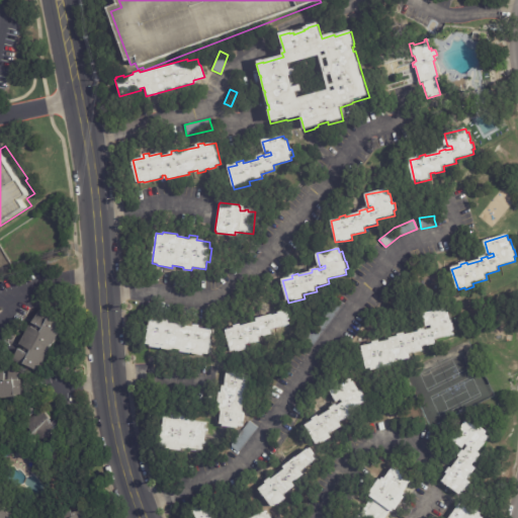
[(194,321),(173,317),(175,307),(196,310),(194,321)]
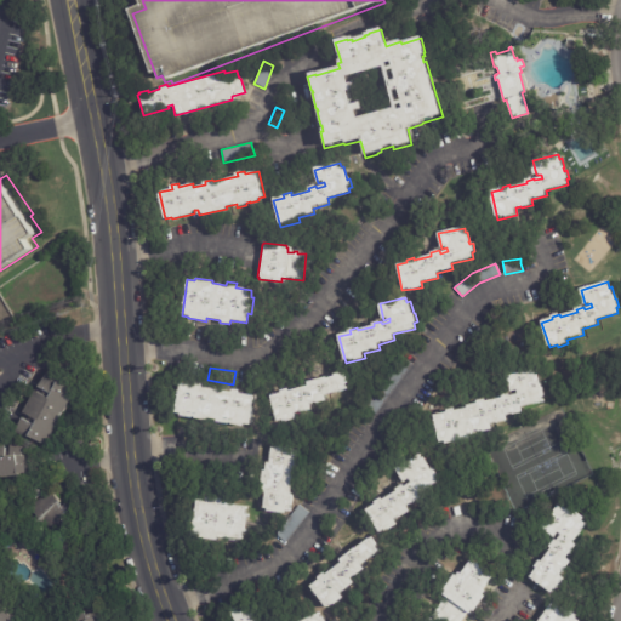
[(434,415),(446,412),(446,410),(455,408),(455,411),(467,409),(467,405),(478,403),(477,400),(485,399),(486,402),(502,398),(502,396),(510,393),(511,396),(518,394),(518,391),(512,392),(508,376),(535,371),(536,375),(539,375),(541,385),(540,385),(540,387),(543,387),(545,396),(542,397),(543,403),(522,406),(524,412),(513,415),(513,414),(507,415),(508,421),(496,423),(496,422),(491,423),(493,429),(479,432),(478,431),(473,431),(476,438),(445,444),(444,442),(439,443),(434,415)]
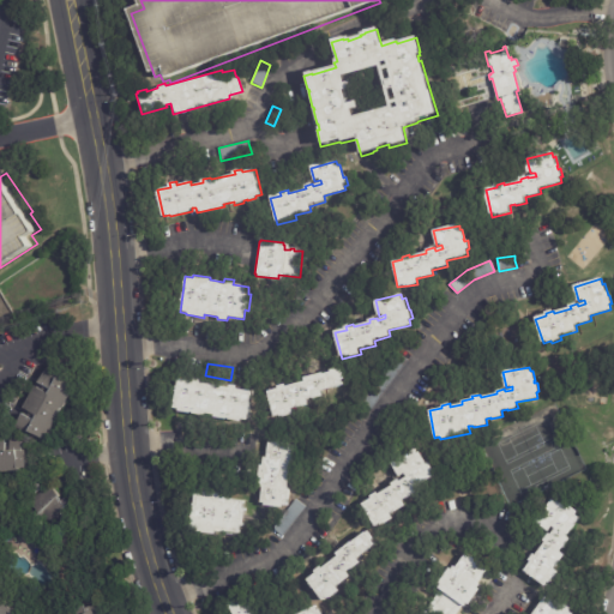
[(268,392),(278,390),(278,386),(286,384),(287,386),(305,381),(305,378),(324,373),(324,374),(331,372),(331,371),(337,368),(337,371),(339,369),(339,371),(343,369),(344,379),(342,379),(343,385),(321,391),(324,396),(308,401),(309,405),(293,410),(294,414),(287,416),(275,416),(268,392)]
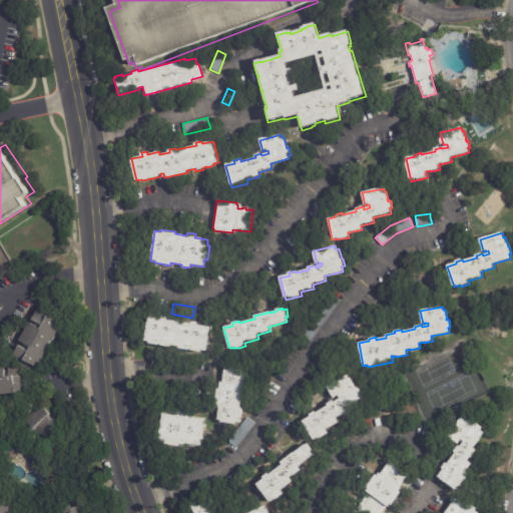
[(40,363),(39,363),(37,368),(13,355),(38,309),(61,321),(58,327),(60,328),(52,341),(51,340),(46,349),(47,350),(40,363)]
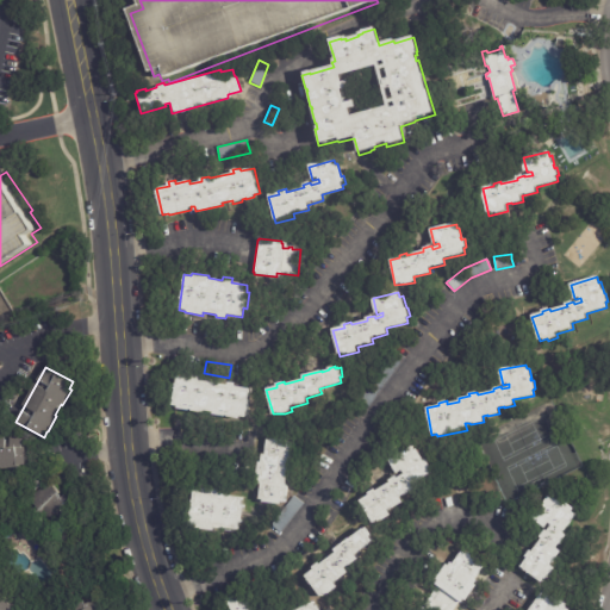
[(228,385),(229,386),(230,383),(237,384),(237,387),(251,390),(247,417),(242,417),(241,419),(215,415),(216,412),(205,411),(205,414),(178,409),(178,406),(174,405),(179,378),(193,380),(194,377),(201,378),(201,381),(228,385)]
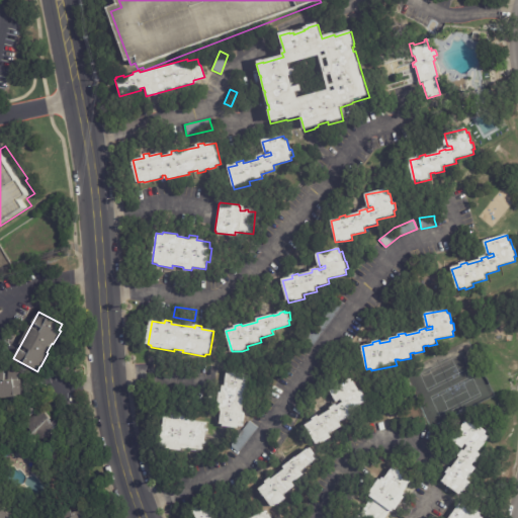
[(221,423),(222,410),(220,410),(221,403),(219,403),(221,392),(223,392),(224,385),(226,385),(228,372),(231,373),(232,370),(250,373),(247,389),(246,389),(243,412),(245,412),(243,426),(240,426),(240,428),(224,425),(224,423),(221,423)]
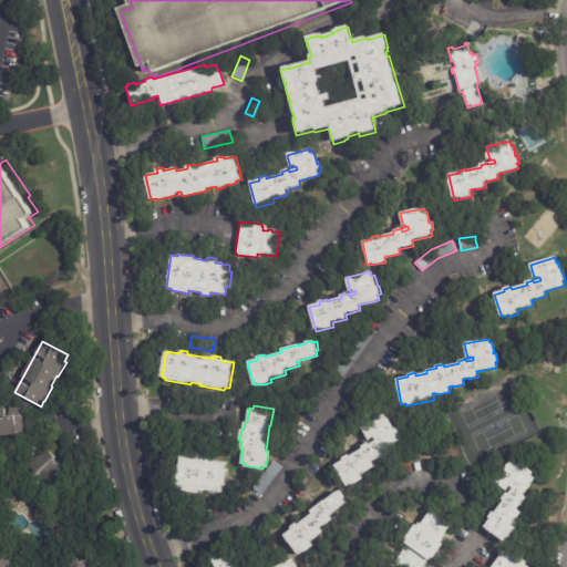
[(0,406),(14,406),(14,408),(21,408),(21,433),(12,433),(12,435),(0,435),(0,406)]
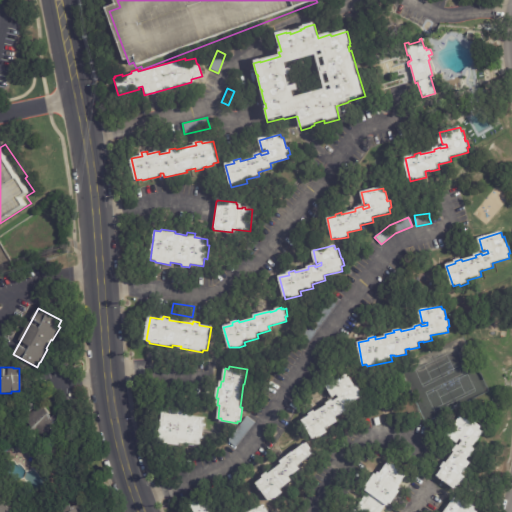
[(313,440),(302,421),(310,417),(308,414),(314,411),(315,412),(327,406),(326,403),(332,400),(333,402),(339,398),(337,395),(333,398),(326,387),(346,375),(347,378),(349,377),(355,388),(358,386),(361,392),(359,393),(361,398),(346,406),(349,411),(341,416),(340,415),(335,418),(338,422),(329,427),(329,426),(325,428),(328,433),(317,439),(316,438),(313,440)]
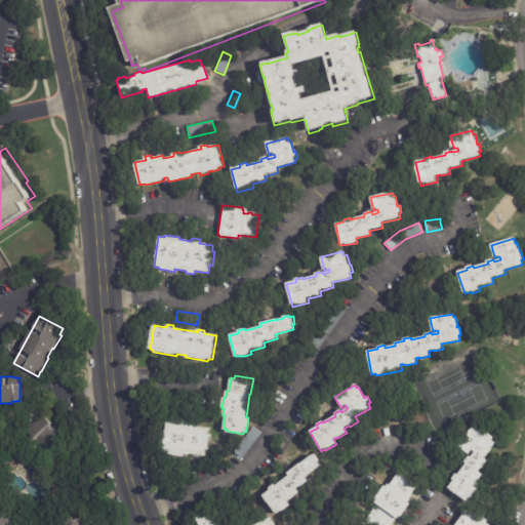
[(38,445),(25,430),(42,415),(59,436),(42,450),(38,445)]
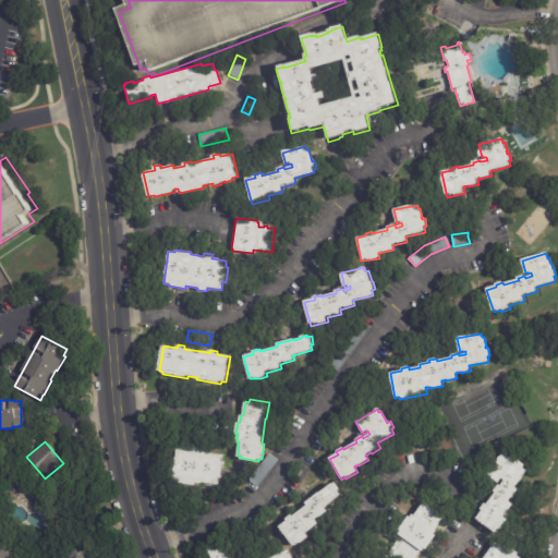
[(216,485),(203,483),(203,485),(195,484),(195,487),(179,484),(179,481),(172,481),(178,449),(184,450),(184,447),(202,449),(201,452),(207,453),(222,457),(221,463),(223,463),(221,478),(219,478),(218,486),(216,485)]
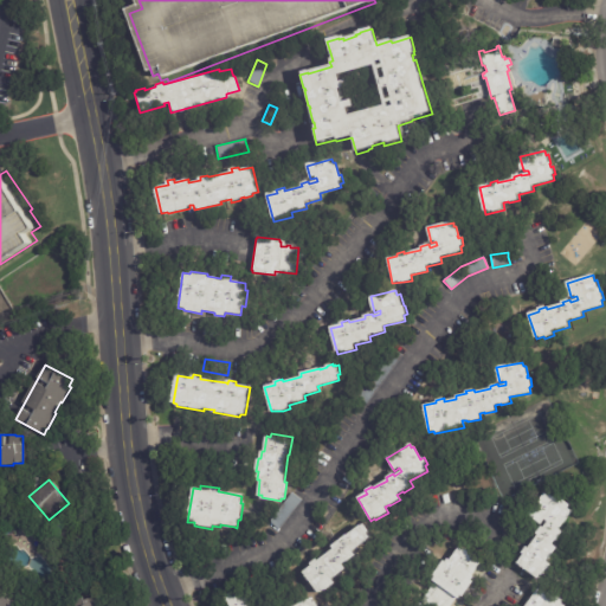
[(292,494),(301,501),(277,529),(269,522),(292,494)]
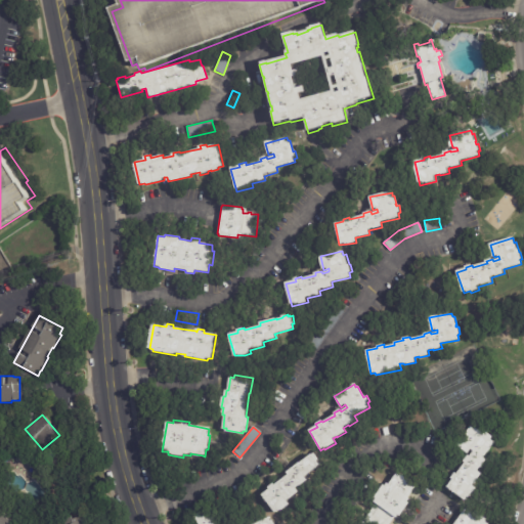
[(468,503),(448,487),(453,480),(451,479),(455,474),(457,475),(467,464),(465,463),(469,456),(471,457),(475,452),(473,450),(469,454),(459,446),(473,427),(476,430),(477,429),(478,430),(478,429),(486,435),(487,434),(487,435),(488,433),(494,437),(492,440),(495,443),(484,457),(488,461),(481,470),(481,469),(479,472),(482,475),(474,486),(477,489),(468,503)]
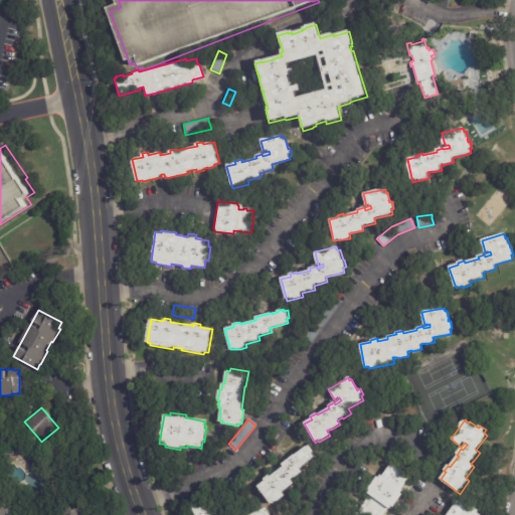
[(258,487),(265,482),(264,480),(269,476),(270,478),(284,468),(282,466),(306,448),(307,449),(309,447),(314,453),(311,454),(314,458),(299,469),(302,474),(295,479),(295,478),(291,480),(294,485),(286,491),(285,490),(282,493),(285,497),(278,501),(274,503),(274,502),(270,505),(258,487)]
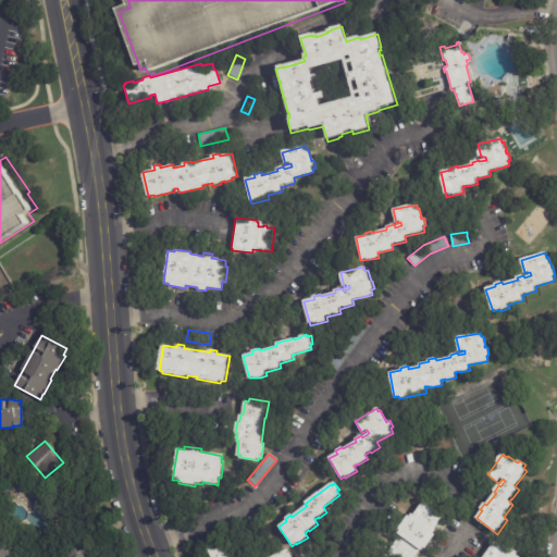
[(398,528),(408,515),(410,517),(412,512),(415,515),(422,503),(425,505),(428,504),(440,512),(438,515),(442,517),(433,529),(435,530),(433,533),(435,534),(425,548),(423,546),(415,556),(399,556),(391,551),(398,540),(395,537),(400,530),(398,528)]
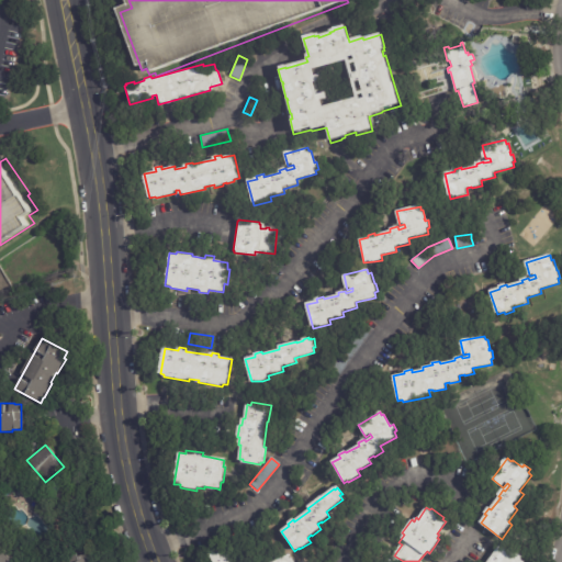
[(0,561),(0,548),(1,547),(13,561),(0,561)]
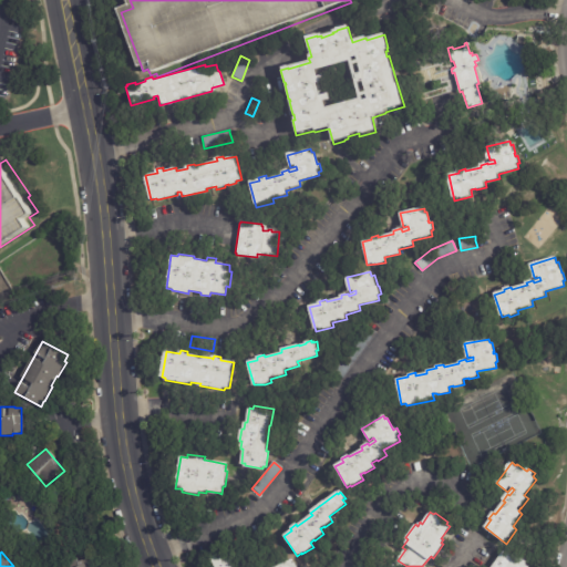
[(216,566),(215,564),(213,564),(210,557),(217,554),(218,555),(227,552),(229,556),(232,555),(236,566),(274,566),(292,559),(294,564),(296,563),(298,566),(216,566)]
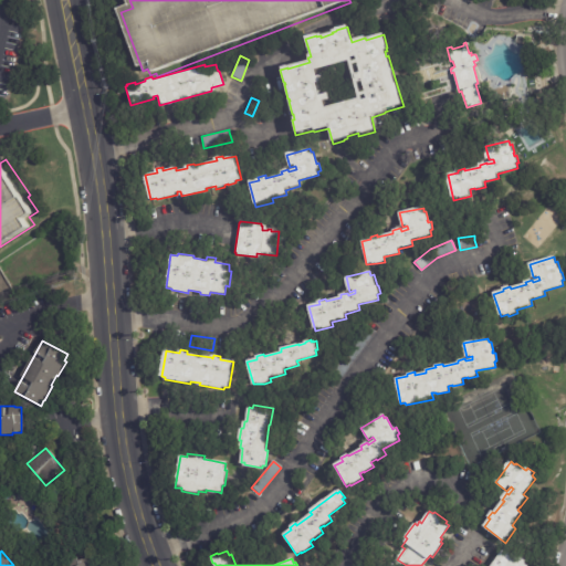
[(491,565),(503,551),(506,553),(509,551),(514,555),(515,554),(526,562),(524,564),(526,565),(491,565)]
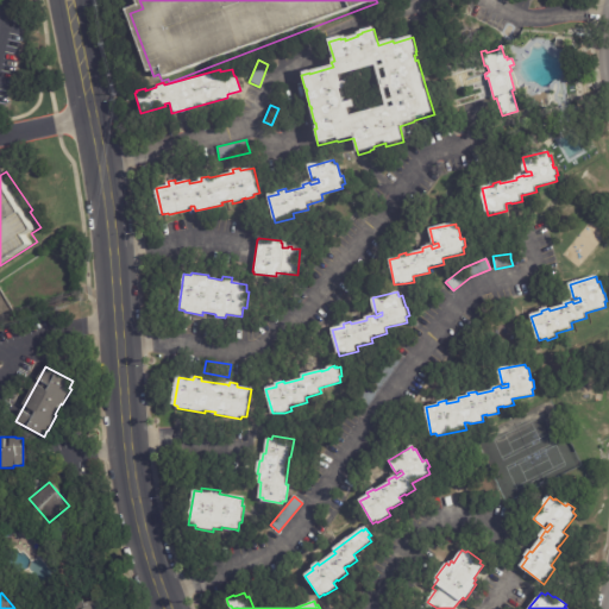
[(67,608),(98,597),(101,608),(67,608)]
